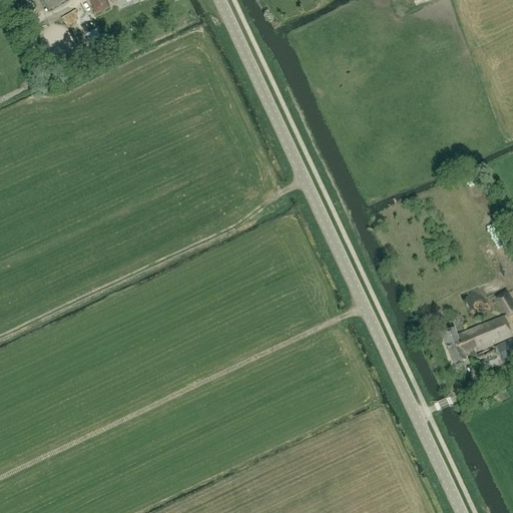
[(41,0),(48,12),(69,1),(69,0),(41,0)]
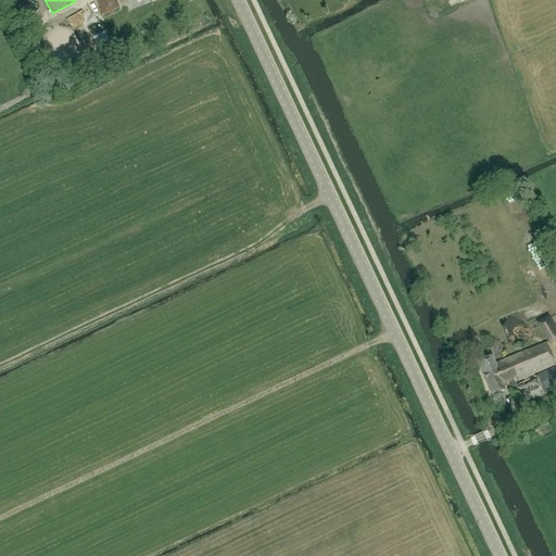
[(119,9),(115,0),(93,0),(102,17),(119,9)]
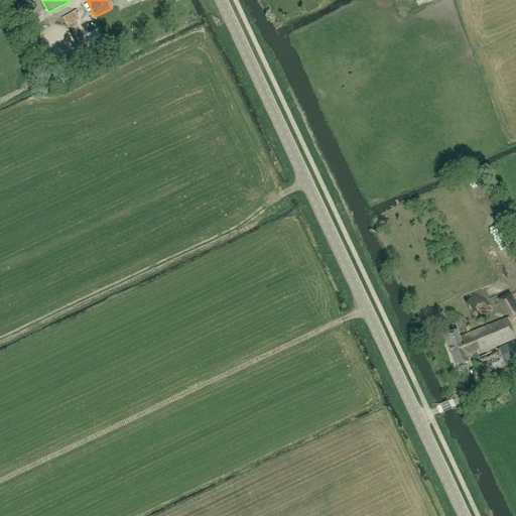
[(86,45),(101,37),(97,29),(82,37),(86,45)]
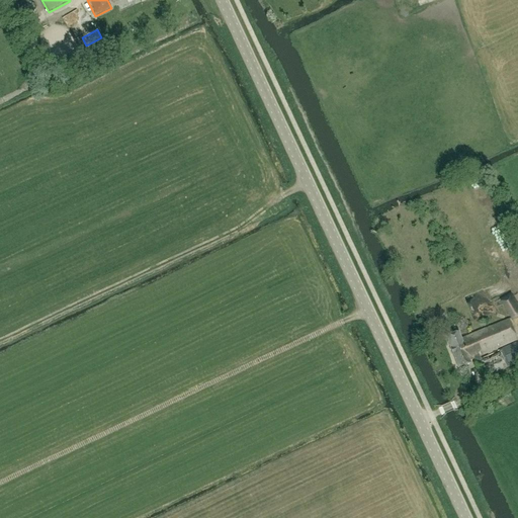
[(480,312),(491,304),(489,301),(491,299),(486,291),(472,300),(480,312)]
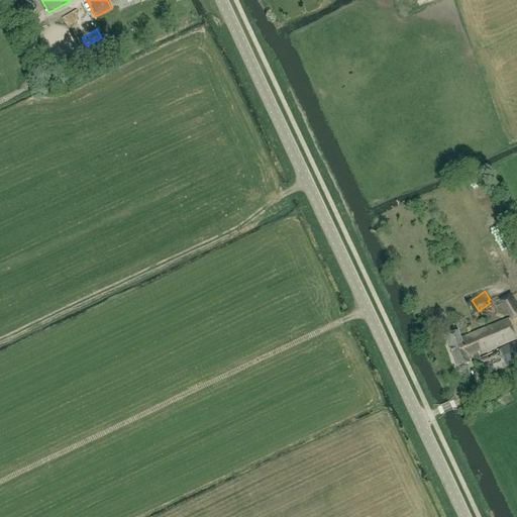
[(516,306),(510,294),(498,300),(511,320),(516,316),(516,306)]
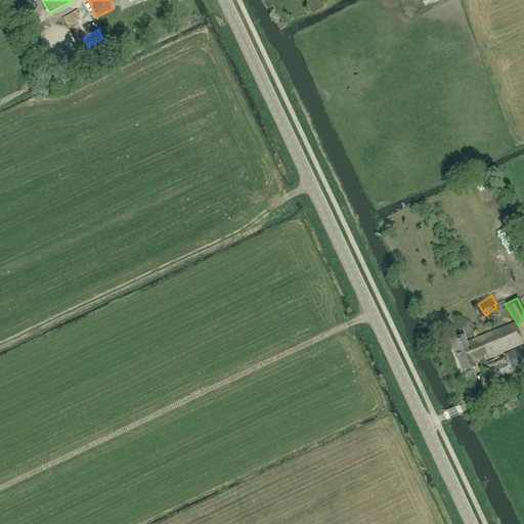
[(523,351),(522,347),(486,363),(485,360),(523,344),(514,323),(467,344),(464,337),(451,342),(464,374),(476,368),(475,364),(480,362),(482,365),(480,366),(487,383),(523,366),(523,351)]
